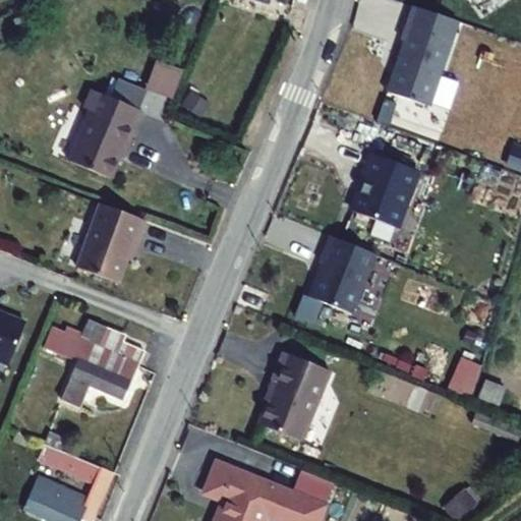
[(401,40),(404,42),(387,93),(428,107),(452,40),(406,24),(401,40)]
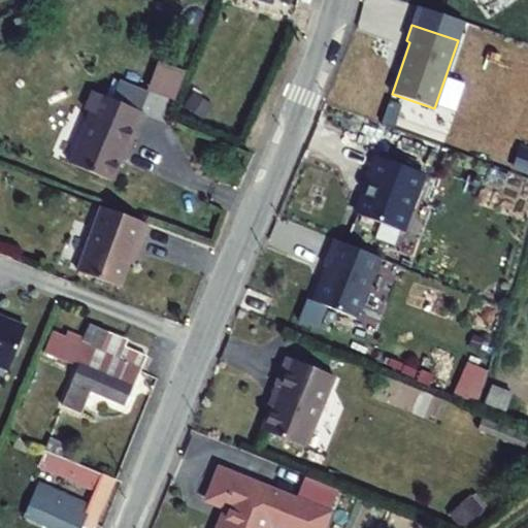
[(146,89),(175,98),(186,69),(156,60),(146,89)]
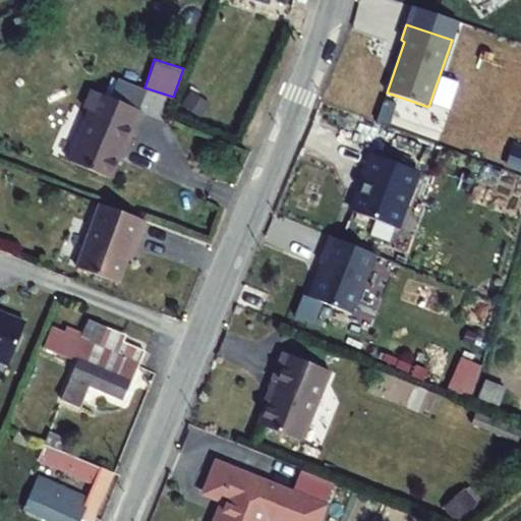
[(147,90),(138,111),(163,120),(171,100),(147,90)]
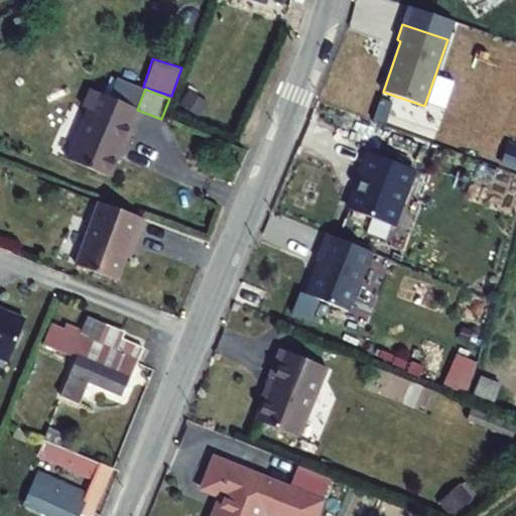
[(138,111),(89,91),(82,109),(88,112),(67,161),(107,178),(128,128),(130,130),(138,111)]
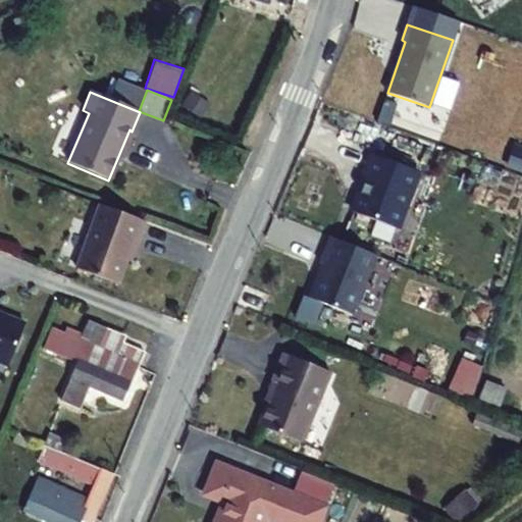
[(353,212),(396,227),(417,170),(371,153),(361,183),(363,184),(353,212)]
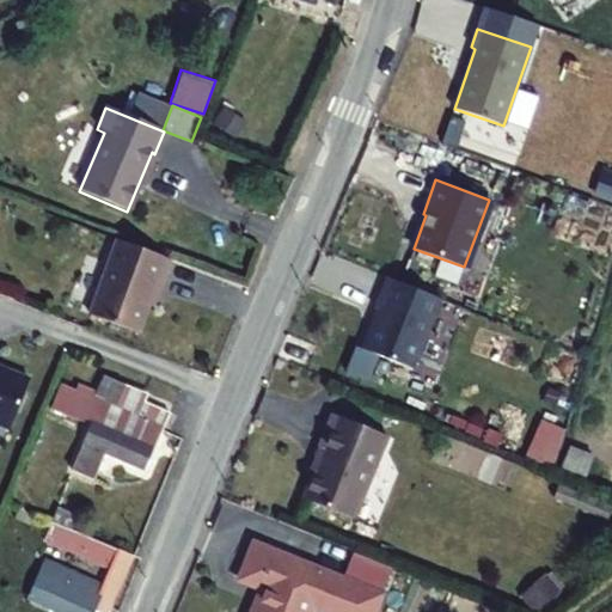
[(158,291),(170,258),(150,250),(117,238),(89,312),(136,331),(153,288),(158,291)]
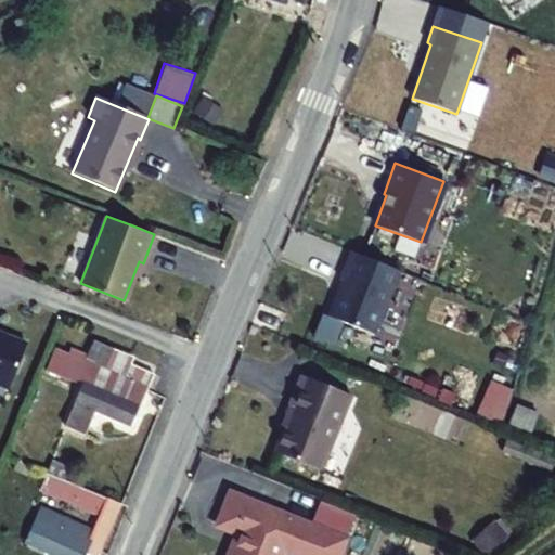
[(345,285),(330,321),(374,338),(400,275),(352,256),(341,284),(345,285)]
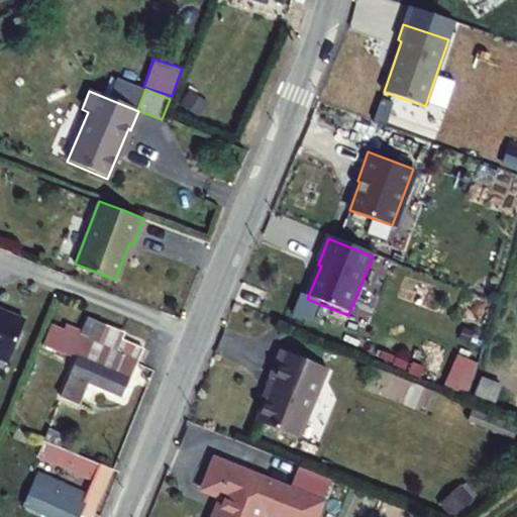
[(413,278),(406,299),(439,311),(447,289),(413,278)]
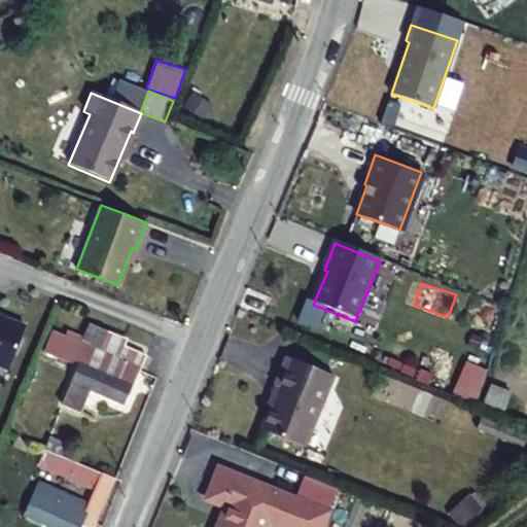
[(0,363),(6,366),(24,324),(0,313),(0,363)]
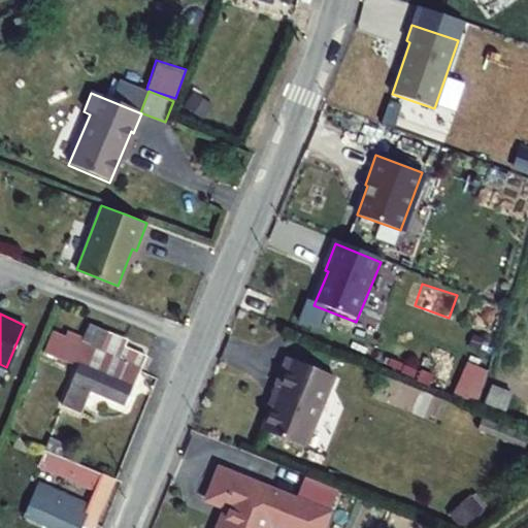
[(80,344),(74,361),(78,362),(61,405),(80,414),(92,390),(125,404),(145,355),(123,344),(117,358),(99,351),(107,331),(89,323),(80,344)]
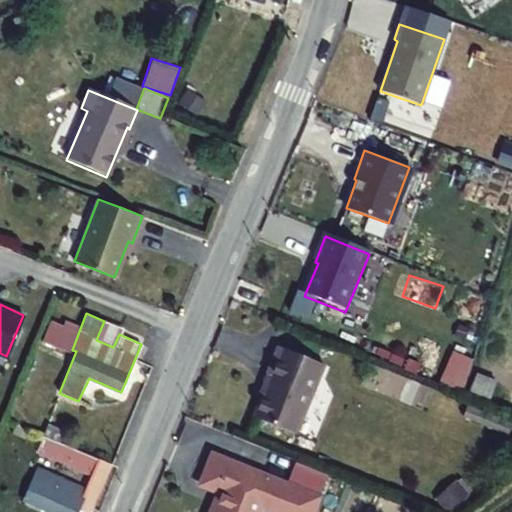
[(70,354),(72,350),(78,334),(50,322),(41,342),(70,354)]
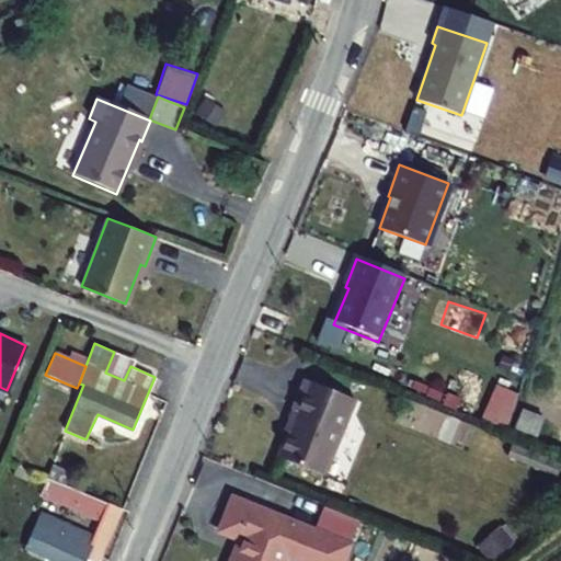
[(365,402),(316,379),(302,408),(307,410),(289,453),(332,473),(365,402)]
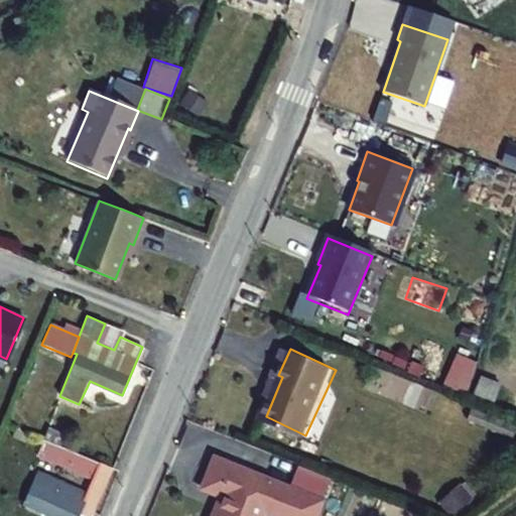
[(464,394),(478,362),(455,352),(440,384),(464,394)]
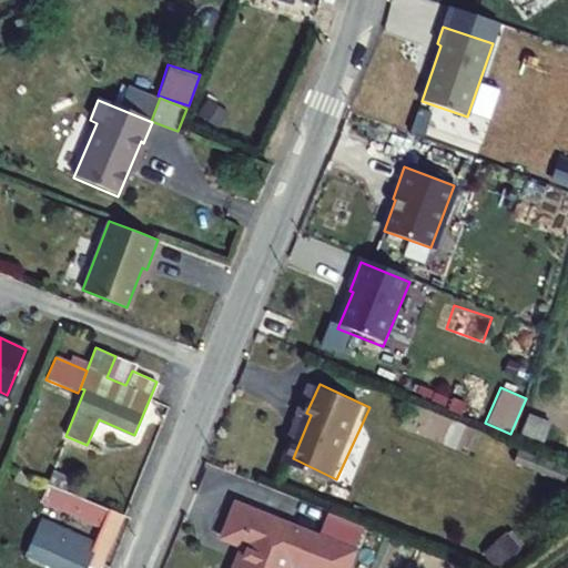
[(428,412),(421,436),(469,452),(477,427),(428,412)]
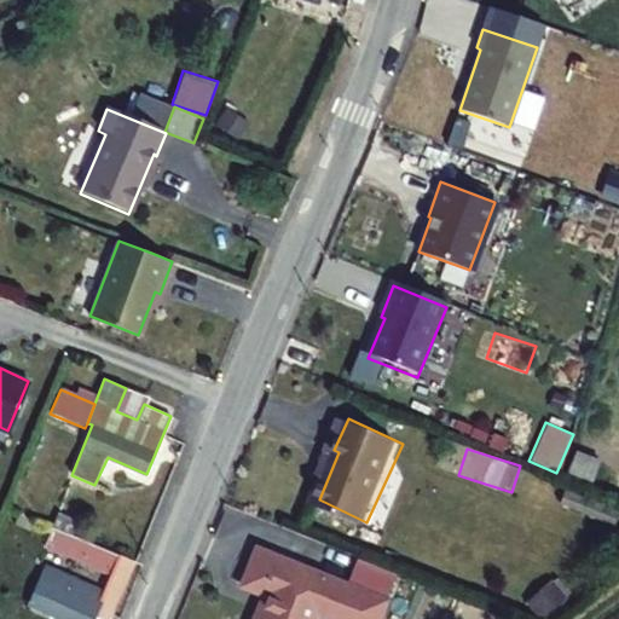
[(576,450),(567,474),(593,482),(601,458),(576,450)]
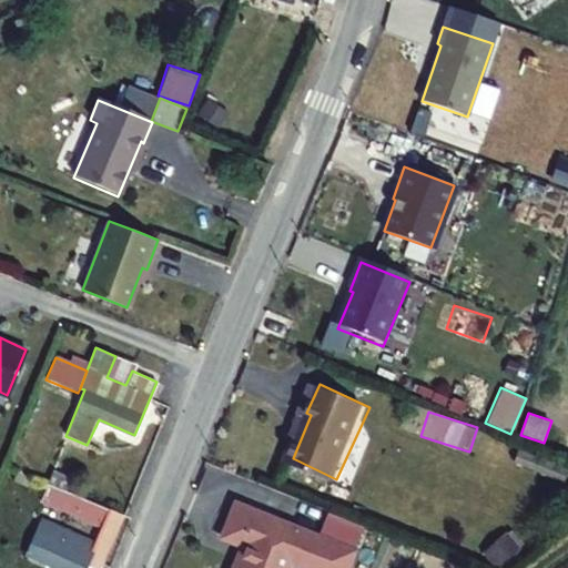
[(517,453),(514,463),(563,478),(566,468),(517,453)]
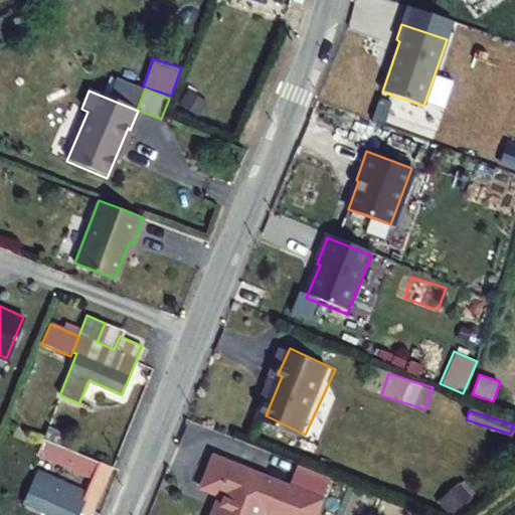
[(57,444),(59,445),(63,435),(47,426),(43,438),(57,444)]
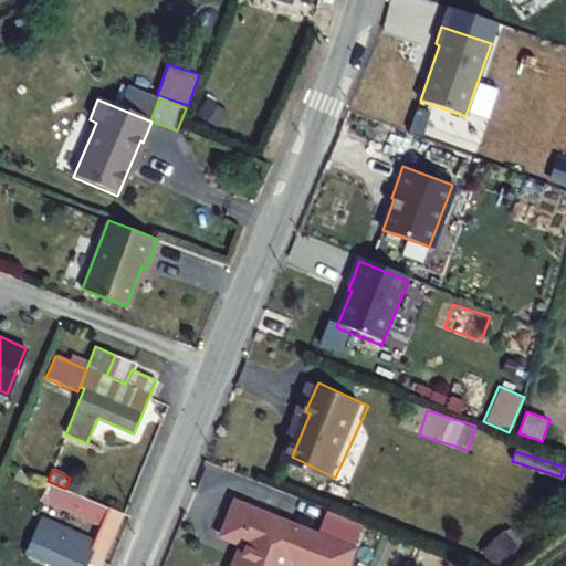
[(48,481),(46,485),(62,491),(63,488),(48,481)]
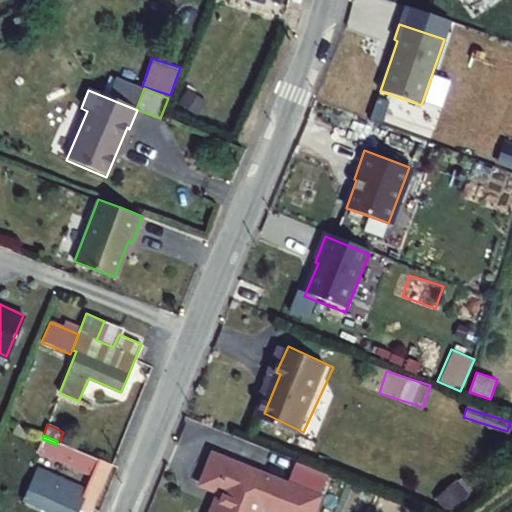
[(59,442),(57,441),(56,444),(42,439),(38,451),(91,474),(84,490),(38,469),(26,500),(51,511),(75,511),(80,503),(90,507),(109,464),(59,442)]
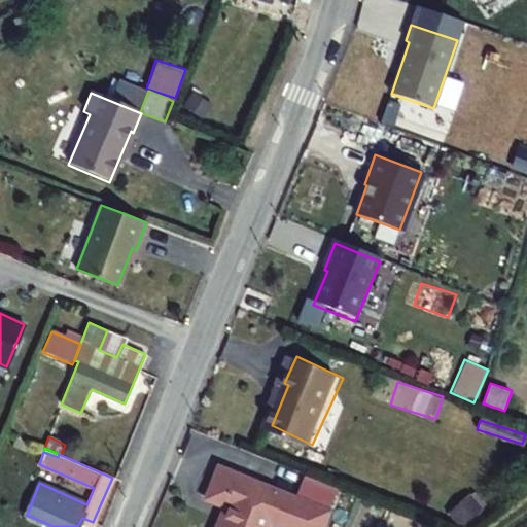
[(279,486),(225,463),(211,494),(236,504),(233,514),(225,512),(218,526),(271,526),(274,522),(285,526),(322,526),(330,510),(297,495),(294,499),(276,491),(279,486)]
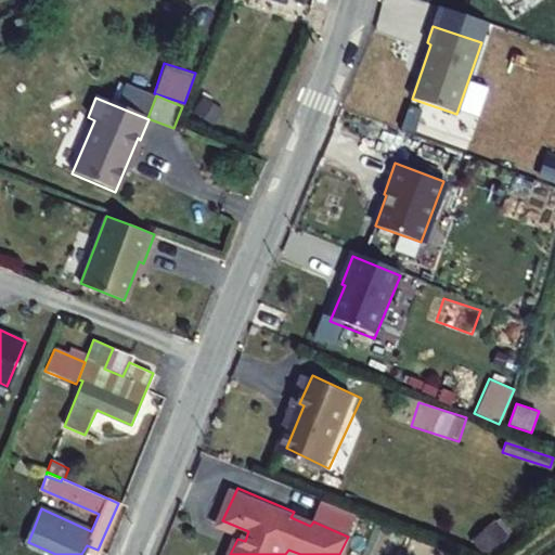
[(483,554),(488,554),(510,537),(494,519),(470,540),(483,554)]
